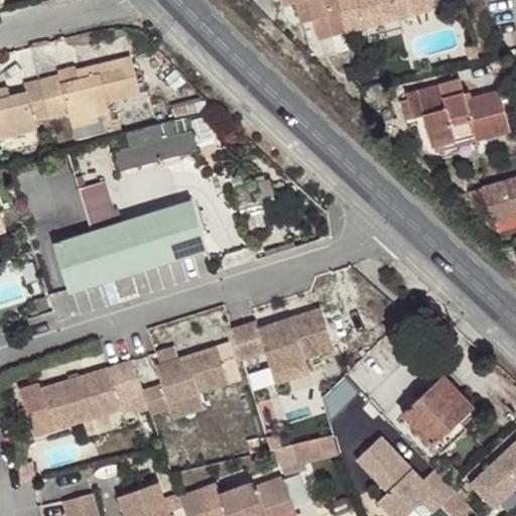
[(346,31),(339,6),(326,10),(323,0),(285,0),(290,18),(301,15),(306,34),(318,31),(325,51),(350,44),(346,31)]
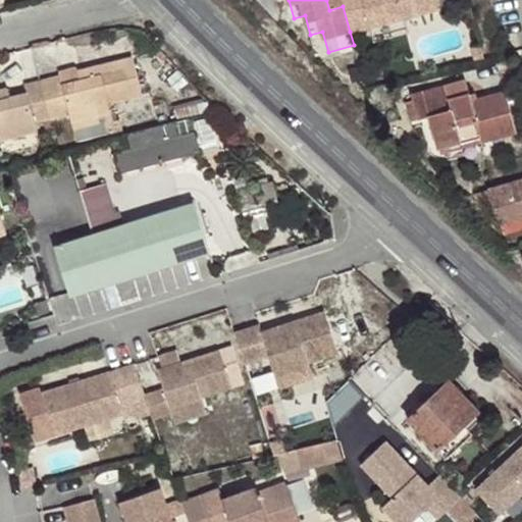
[(342,0),(343,6),(350,32),(371,27),(407,16),(439,8),(437,0),(342,0)]
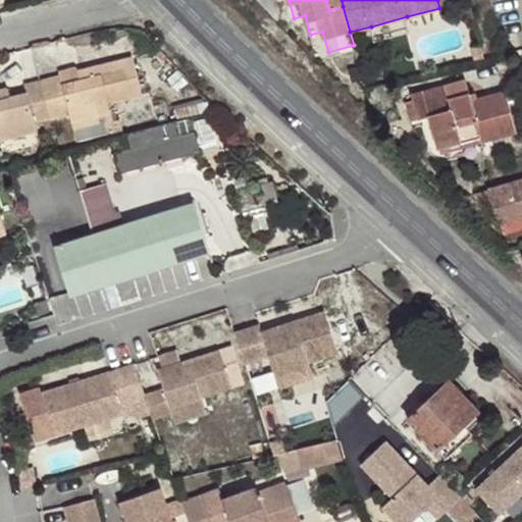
[(407,16),(371,27),(376,42),(412,33),(407,16)]
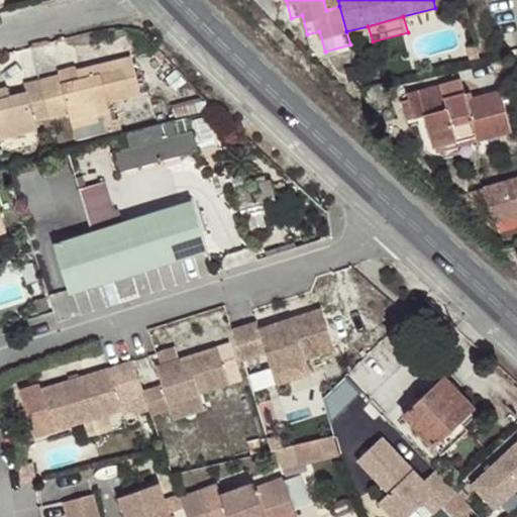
[(130,59),(40,82),(49,115),(69,110),(76,137),(116,127),(110,104),(140,96),(130,59)]
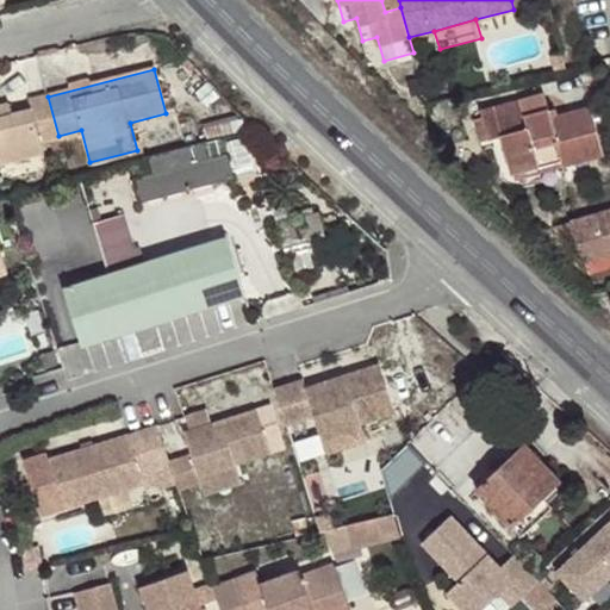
[(518,100),(523,117),(547,111),(543,94),(518,100)]
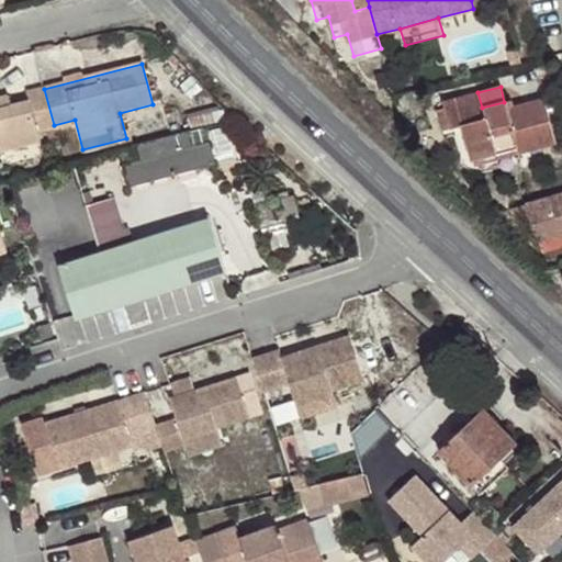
[(0,107),(0,152),(41,141),(37,132),(54,125),(44,89),(27,91),(30,100),(11,104),(0,107)]
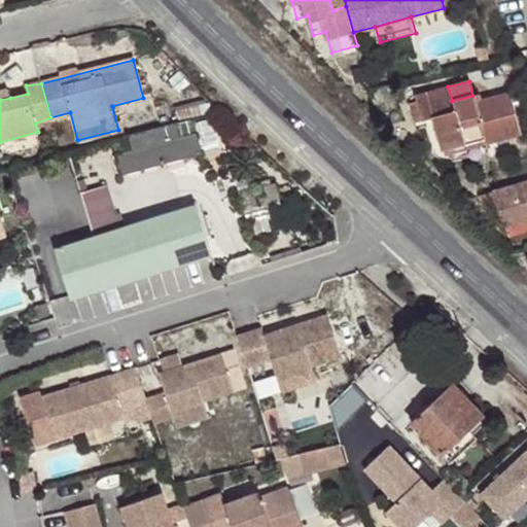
[(486,145),(521,135),(510,94),(475,103),(472,96),(452,101),(448,86),(416,96),(422,119),(433,116),(443,151),(484,139),(486,145)]
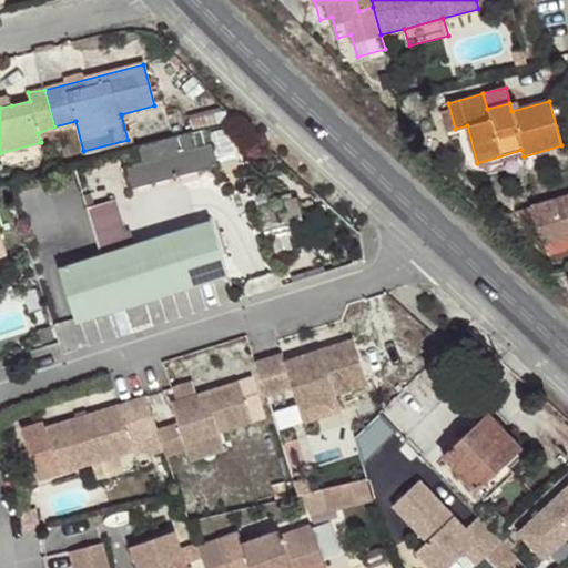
[(9,95),(0,97),(0,108),(11,105),(9,95)]
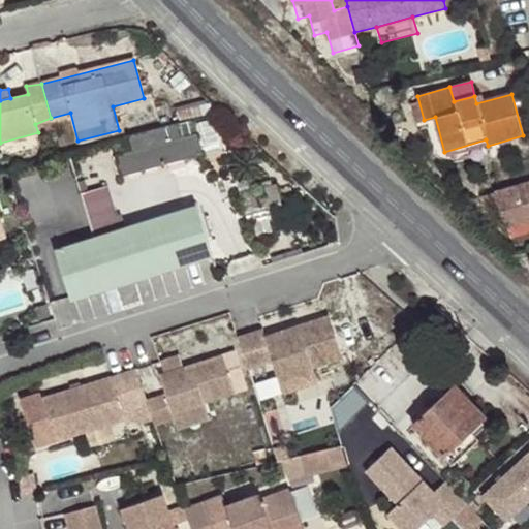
[(191,118),(176,122),(180,136),(195,133),(191,118)]
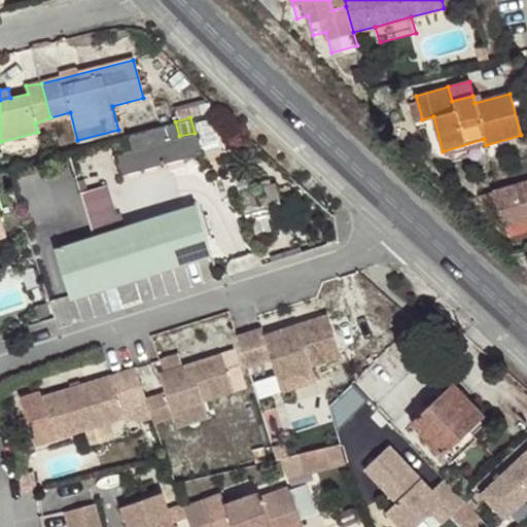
[(179,136),(175,121),(126,136),(129,150),(114,154),(119,175),(200,152),(195,133),(179,136)]
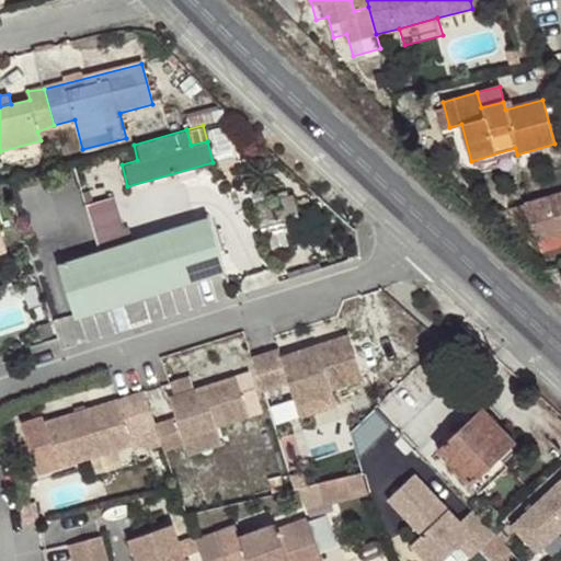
[(473,167),(517,155),(515,148),(471,161),(473,167)]
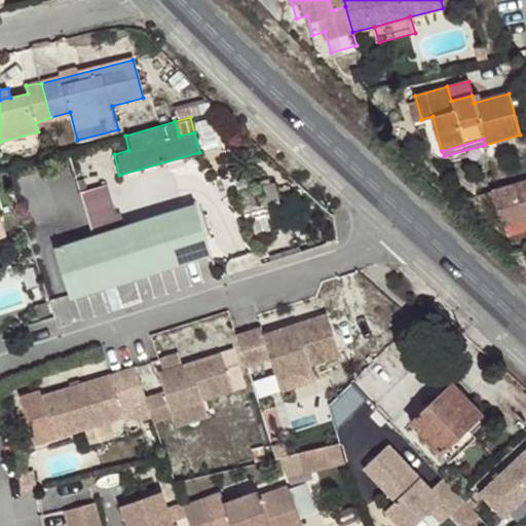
[(239,192),(255,188),(251,175),(235,179),(239,192)]
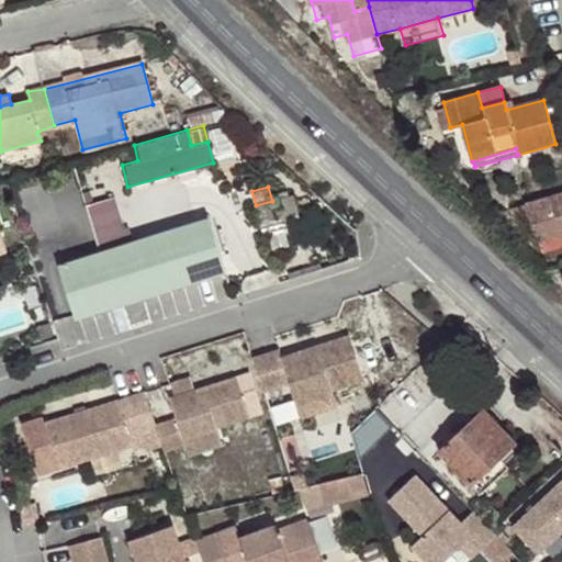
[(90,203),(100,240),(130,232),(120,194),(90,203)]
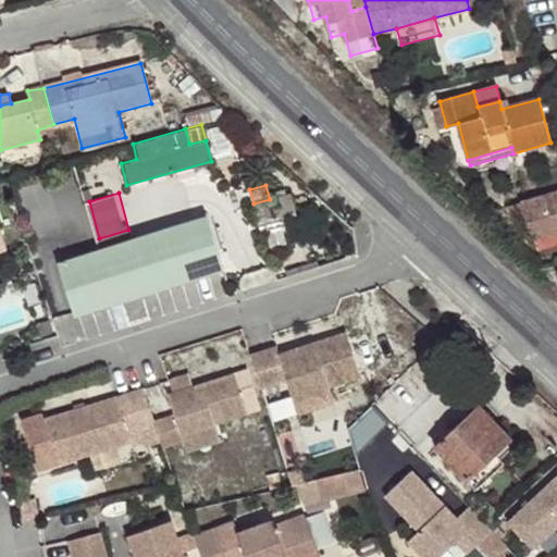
[(556,195),(524,207),(534,233),(541,238),(556,232),(556,195)]
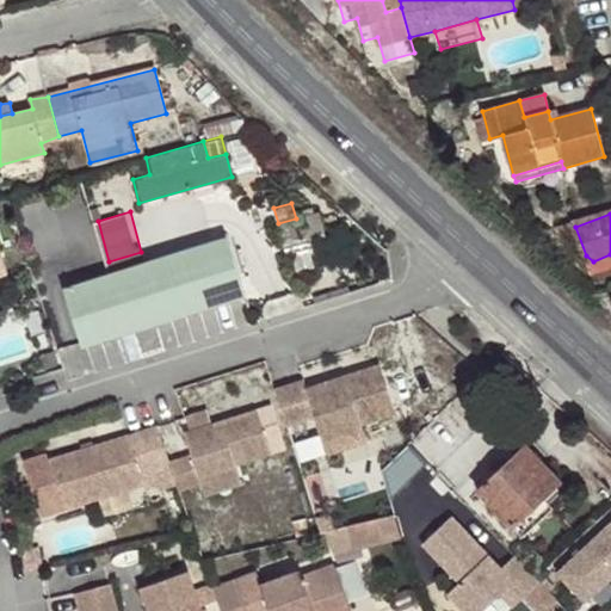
[(227,239),(65,289),(81,345),(244,294),(227,239)]
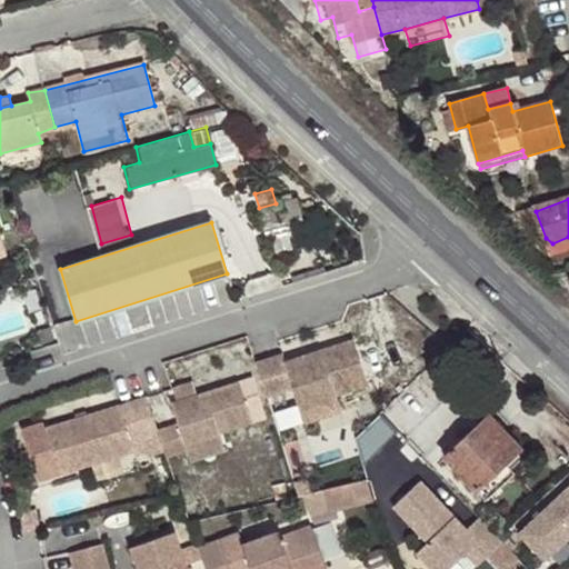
[(281,352),(256,361),(266,393),(291,387),(298,410),(337,401),(336,393),(369,382),(353,338),(285,361),(281,352)]
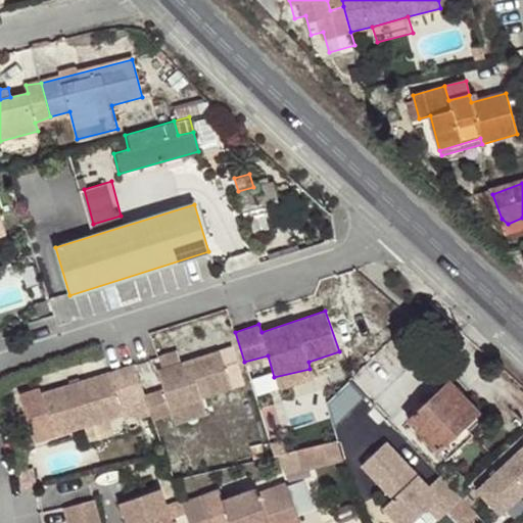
[(157,369),(169,408),(231,387),(224,365),(239,360),(233,342),(157,369)]
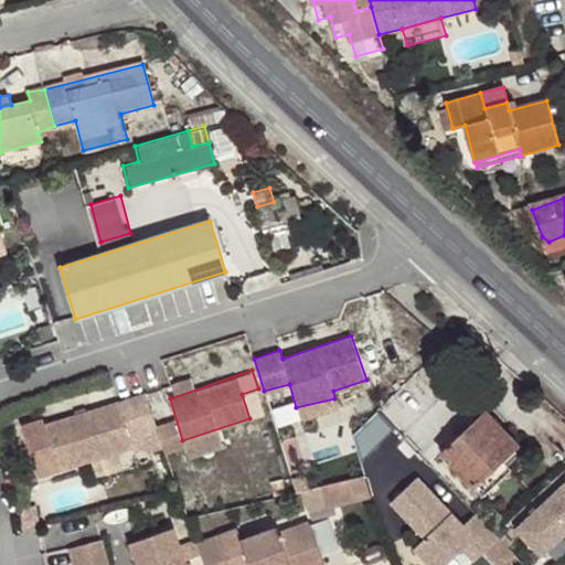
[(130,450),(160,441),(142,391),(115,401),(128,445),(130,450)]
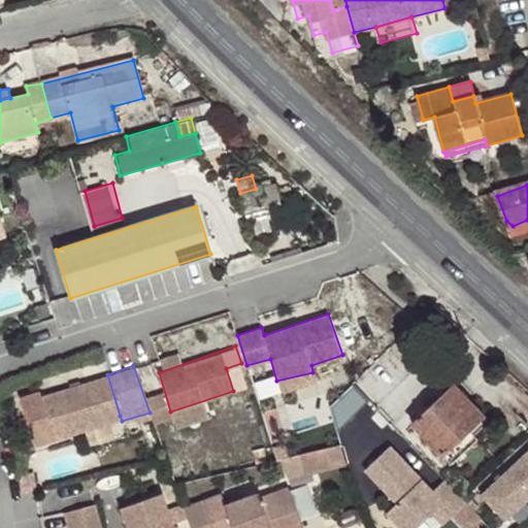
[(312,372),(276,381),(279,391),(316,383),(312,372)]
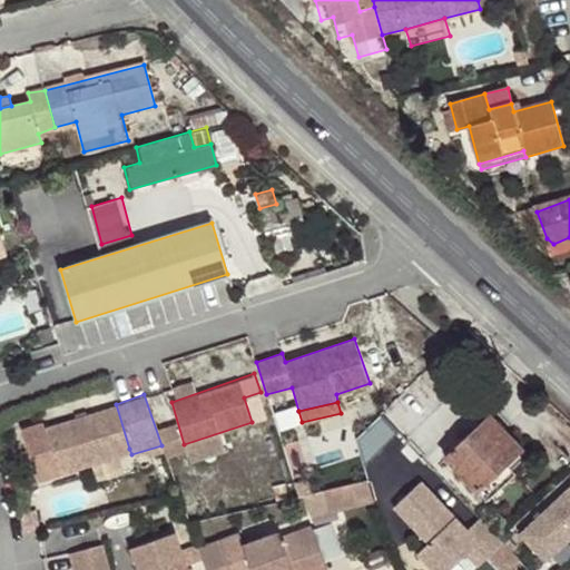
[(116,404),(47,425),(60,471),(129,449),(116,404)]
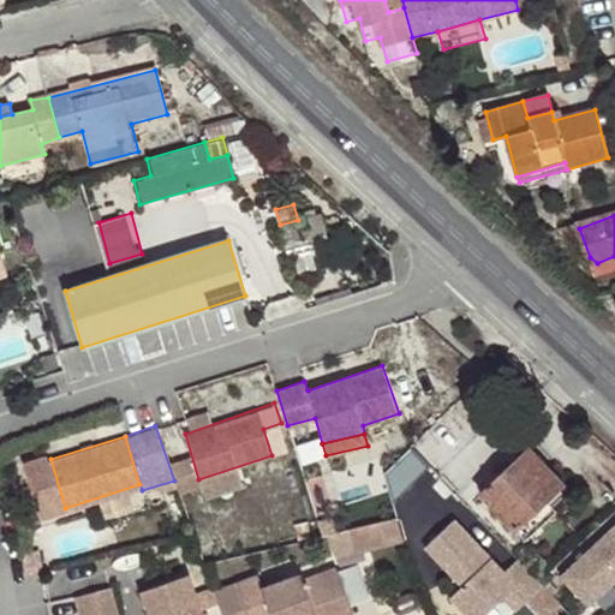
[(529,448),(481,494),(525,539),(556,511),(545,501),(563,482),(529,448)]
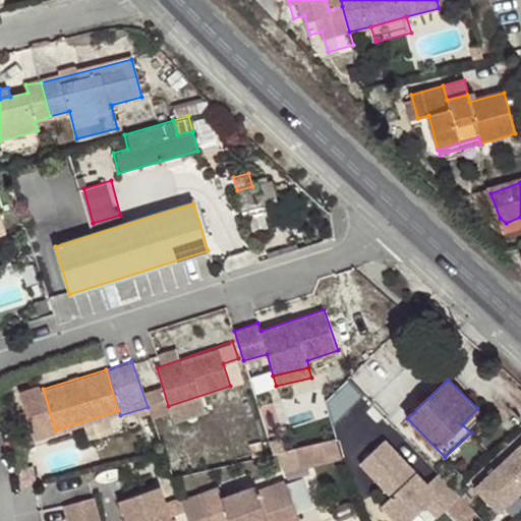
[(310,466),(341,459),(334,441),(306,448),(310,466)]
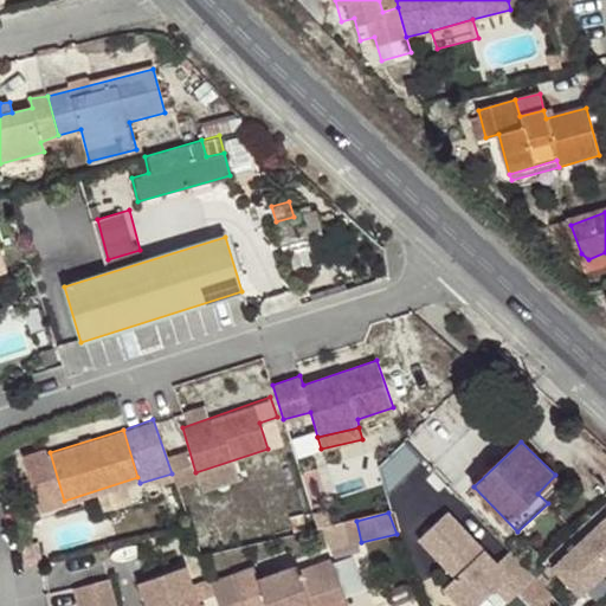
[(526,569),(510,554),(497,567),(446,516),(418,543),(455,581),(444,593),(456,605),(481,605),(496,592),(509,580),(521,592),(535,579),(526,569)]
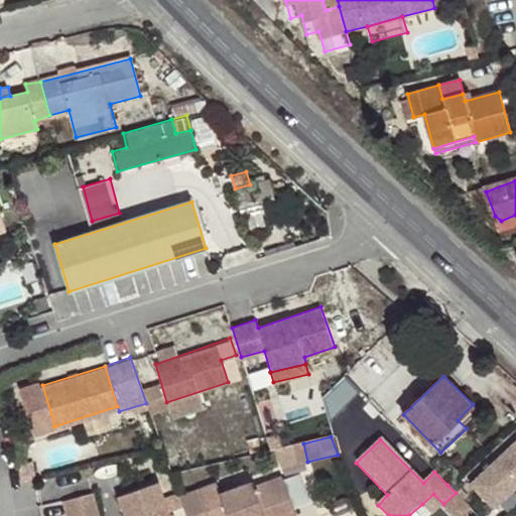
[(515,487),(515,440),(474,482),(497,505),(515,487)]
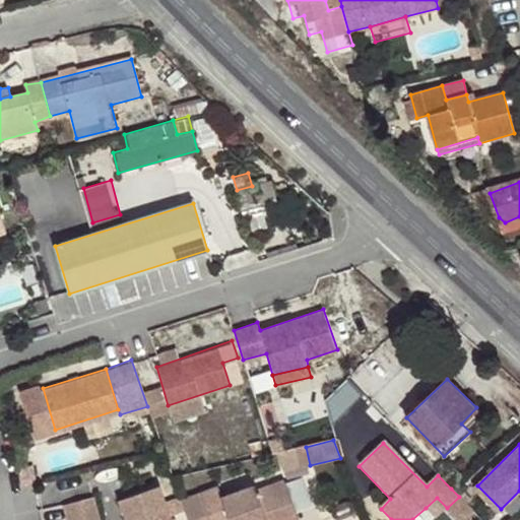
[(310,465),(306,447),(295,449),(299,468),(310,465)]
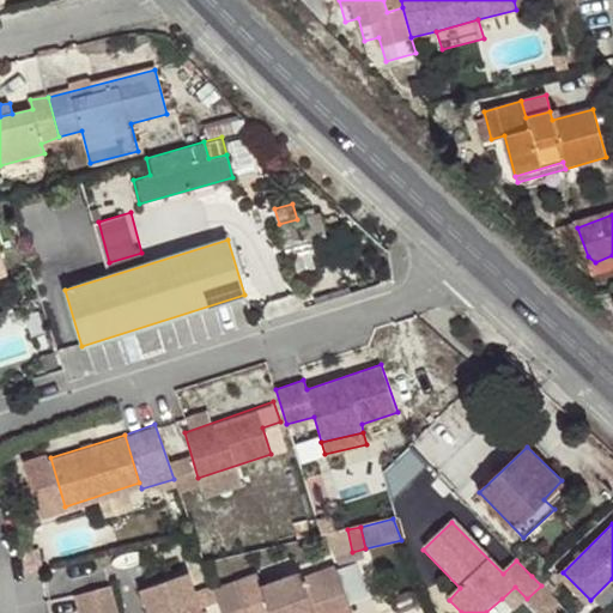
[(347,529),(332,533),(337,554),(352,552),(347,529)]
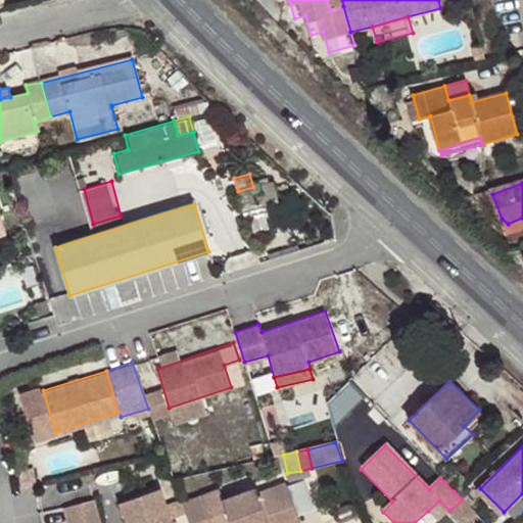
[(283,522),(298,518),(285,483),(257,494),(255,488),(224,501),(220,489),(201,494),(210,522),(283,522)]
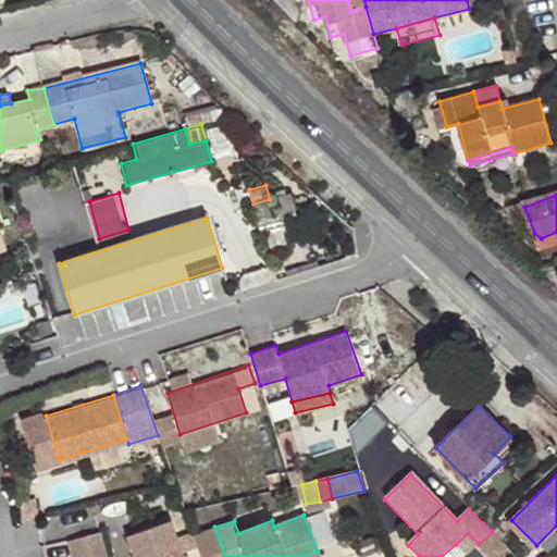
[(183,556),(170,518),(127,533),(135,556),(183,556)]
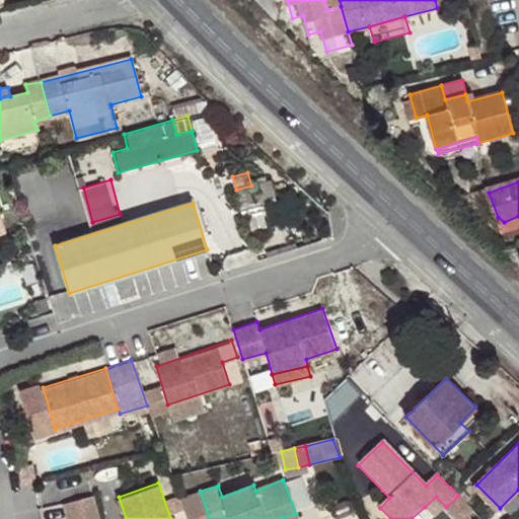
[(209,518),(200,491),(179,498),(187,518),(209,518)]
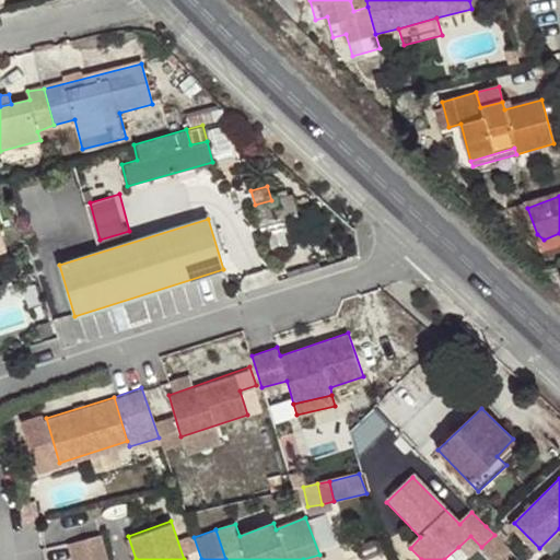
[(109,559),(102,532),(69,540),(73,559),(109,559)]
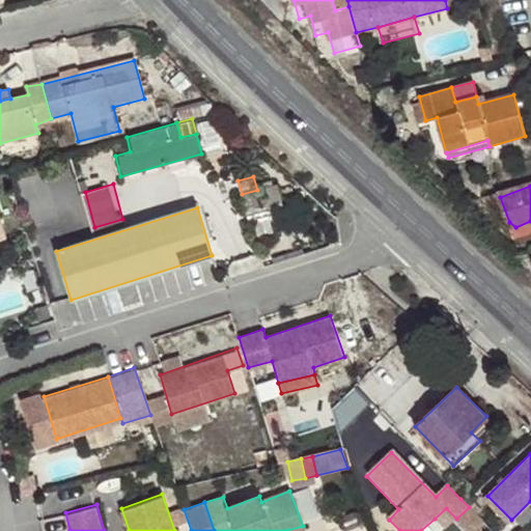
[(456,519),(446,508),(435,519),(446,530),(456,519)]
